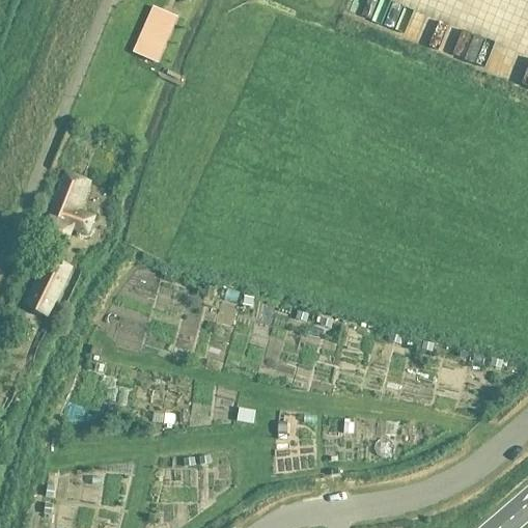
[(358,0),(351,18),(363,23),(372,0),(358,0)]
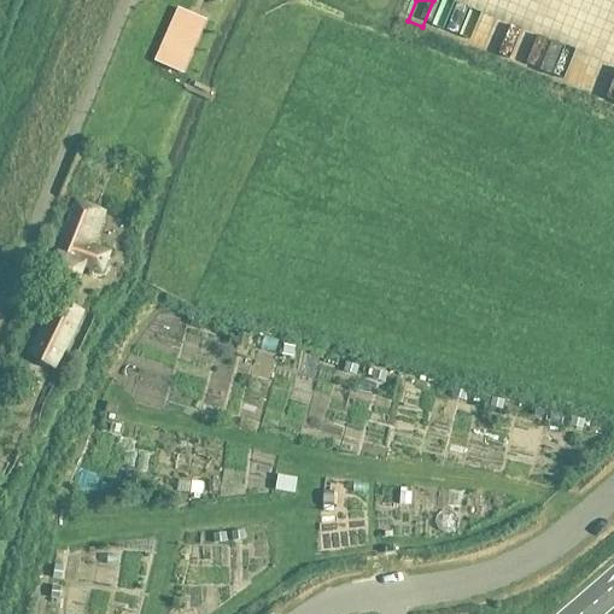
[(445,1),(437,23),(456,31),(465,10),(445,1)]
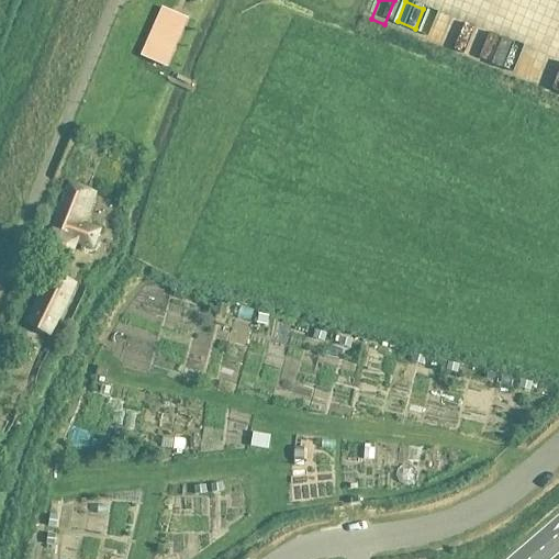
[(142,54),(167,65),(189,17),(164,4),(142,54)]
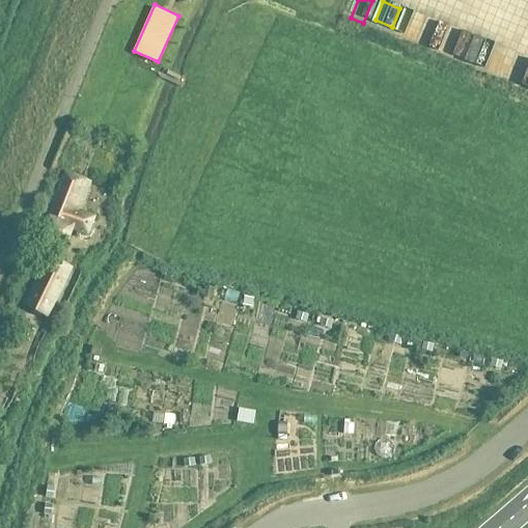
[(66,244),(73,227),(88,233),(94,216),(80,211),(91,181),(66,171),(43,234),(66,244)]
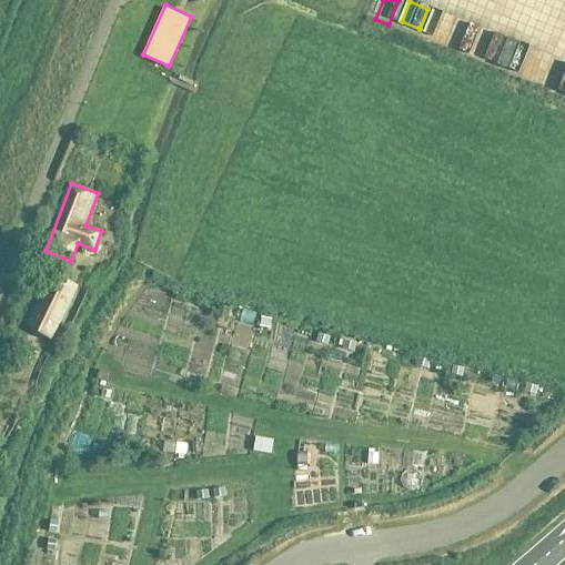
[(24,325),(53,339),(79,285),(50,271),(24,325)]
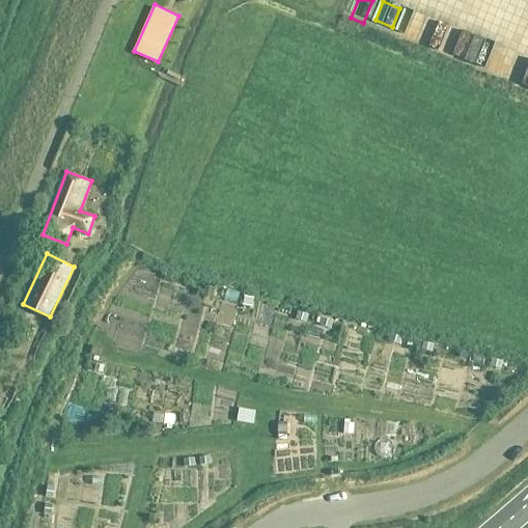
[(255,429),(256,414),(238,412),(237,427),(255,429)]
